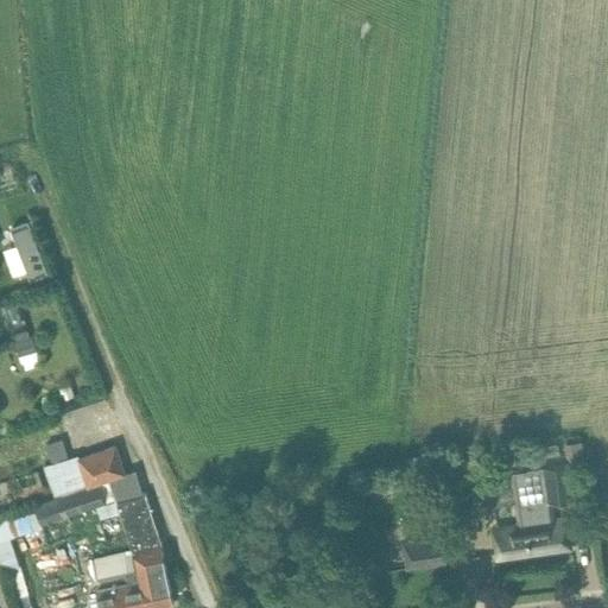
[(29,221),(11,228),(30,282),(49,274),(29,221)]
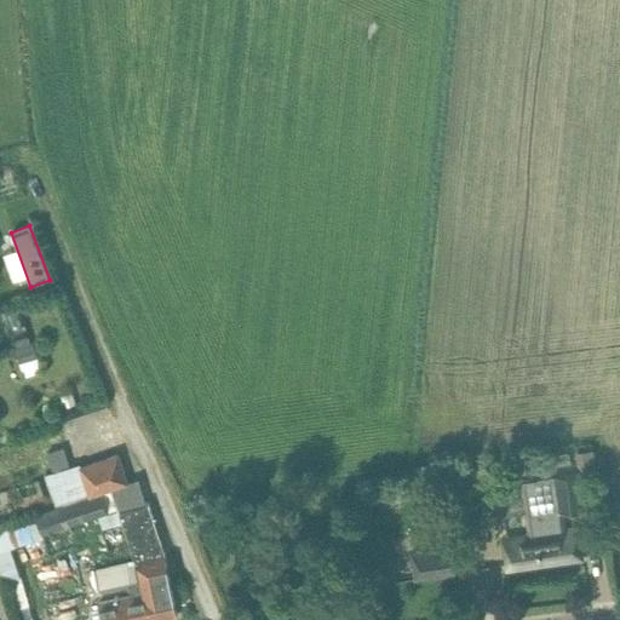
[(4,228),(0,229),(0,263),(12,262),(4,228)]
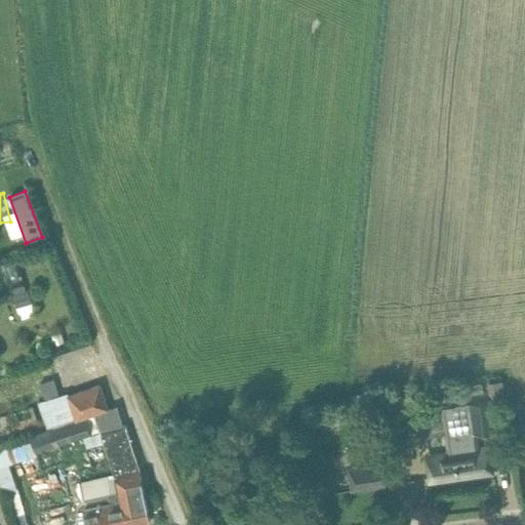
[(31,308),(29,292),(15,294),(18,310),(31,308)]
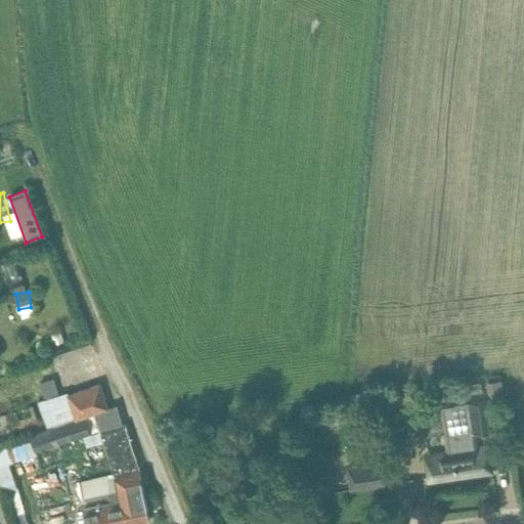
[(48,430),(85,417),(94,413),(100,430),(123,422),(117,405),(108,408),(99,384),(69,395),(68,393),(58,396),(53,380),(40,384),(45,399),(38,401),(48,430)]
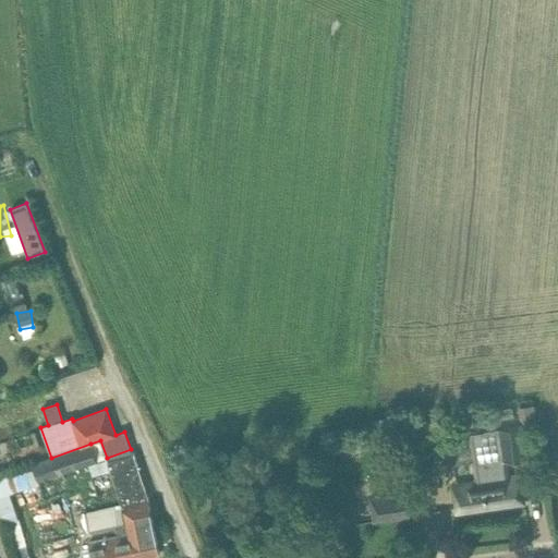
[(475,481),(452,484),(457,512),(524,501),(520,474),(508,475),(505,460),(526,457),(522,424),(485,429),(489,461),(473,463),(475,481)]
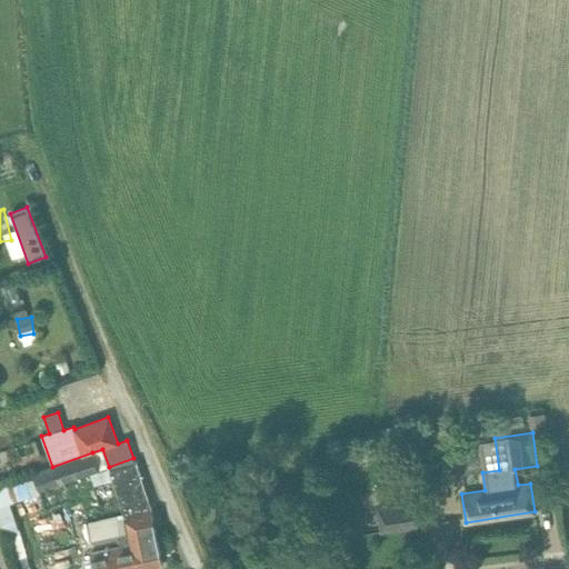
[(0,467),(41,460),(38,441),(0,448),(0,467)]
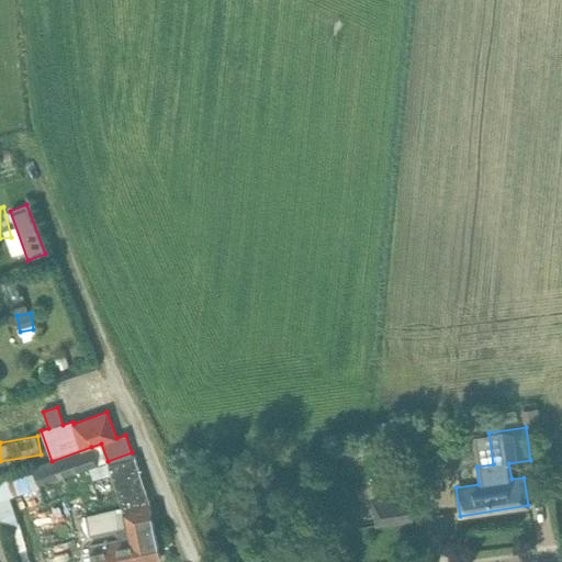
[(91,447),(52,461),(0,480),(0,515),(6,530),(20,525),(10,498),(40,489),(38,484),(98,464),(91,447)]
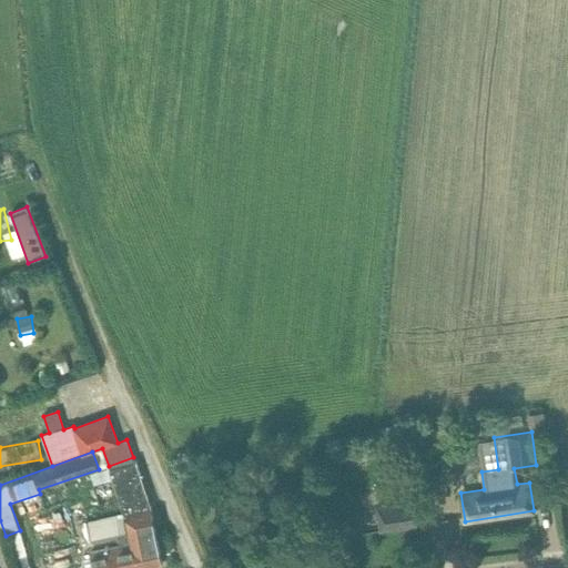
[(129,463),(109,469),(122,513),(132,544),(134,544),(139,567),(144,567),(162,565),(158,543),(156,539),(158,539),(151,510),(137,460),(129,463)]
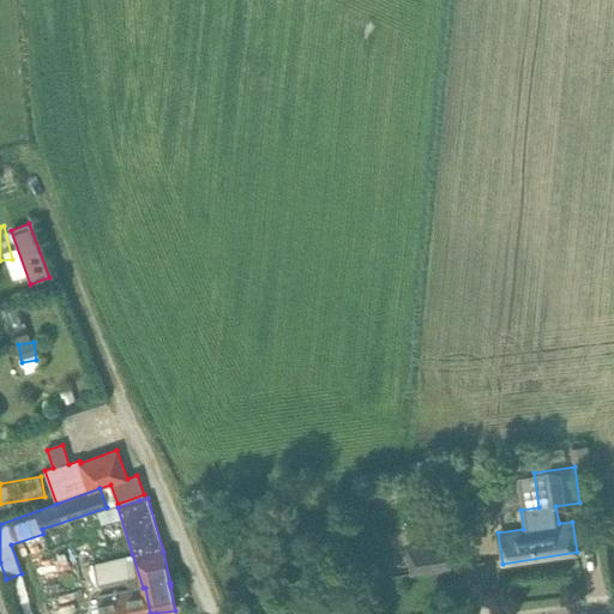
[(411,572),(463,565),(459,539),(408,547),(411,572)]
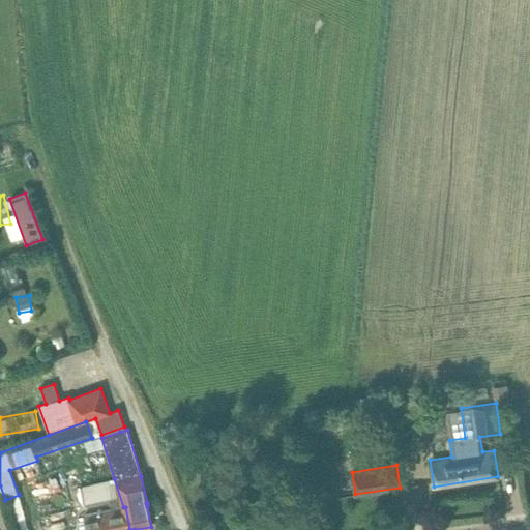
[(114,478),(82,487),(86,506),(109,502),(111,509),(84,516),(86,529),(129,529),(125,507),(123,507),(114,478)]
